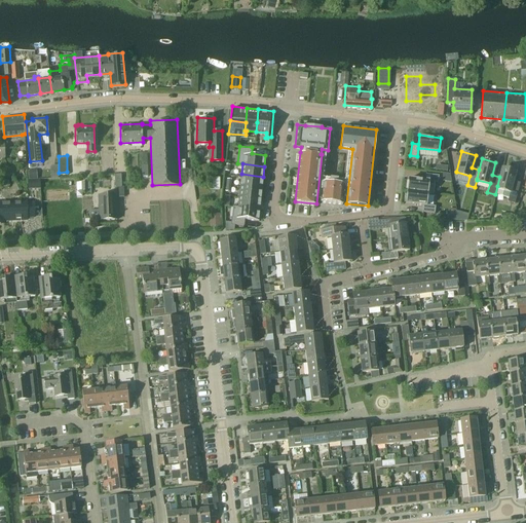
[(499,177),(497,186),(503,188),(510,190),(509,195),(508,199),(515,200),(517,191),(520,180),(514,179),(516,170),(501,165),(499,177)]
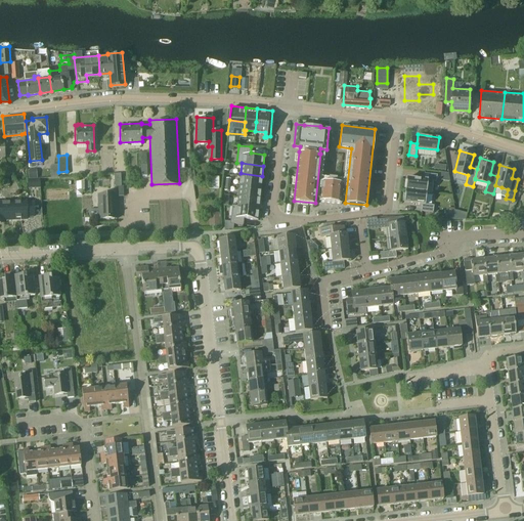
[(37,167),(28,168),(28,176),(37,175),(37,167)]
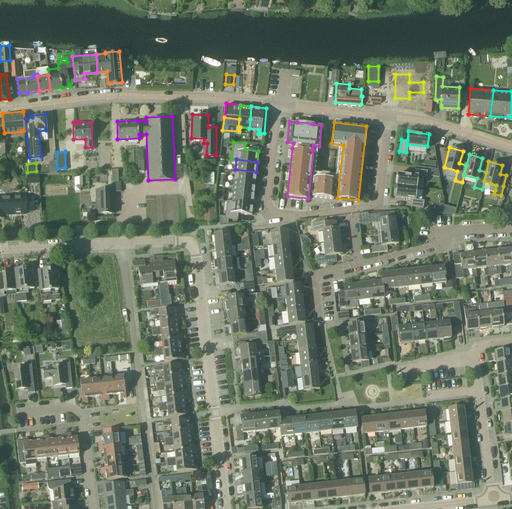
[(396,184),(417,186),(421,187),(423,175),(426,175),(427,169),(414,167),(414,174),(397,172),(396,184)]
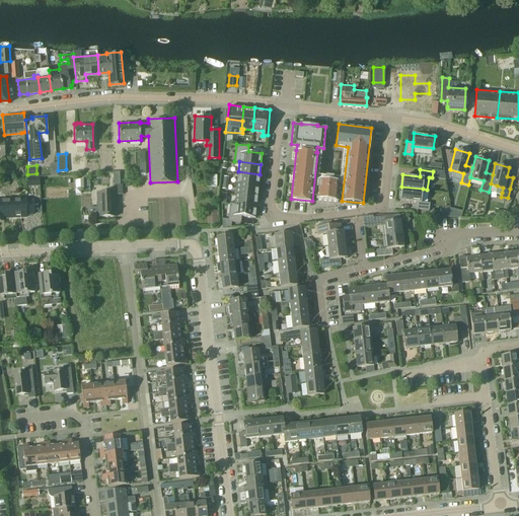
[(238,171),(237,182),(258,185),(260,174),(238,171)]
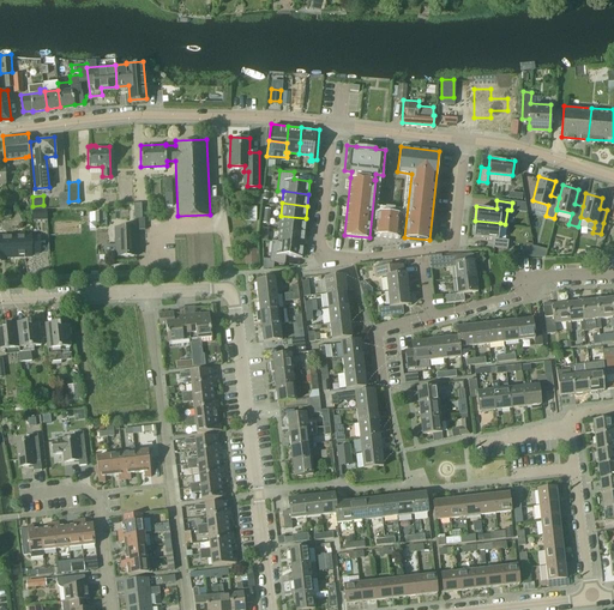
[(47,217),(47,207),(34,207),(34,217),(47,217)]
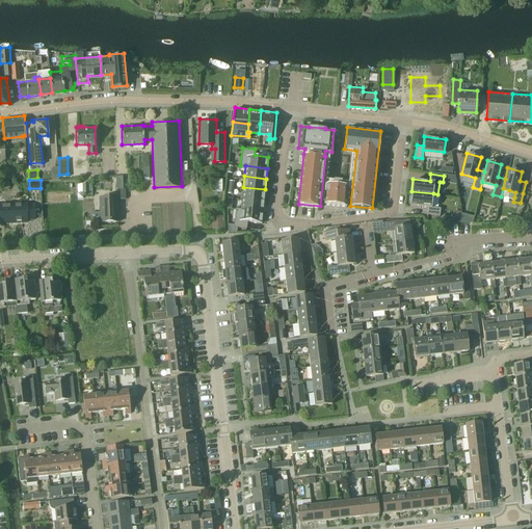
[(324,203),(346,205),(348,185),(326,183),(324,203)]
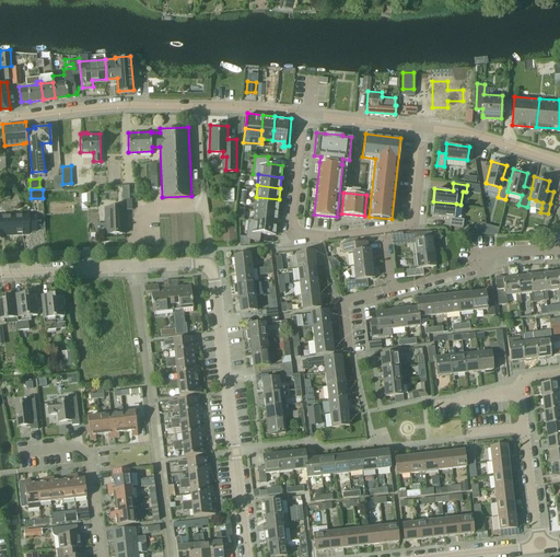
[(256,197),(255,208),(278,210),(279,199),(256,197)]
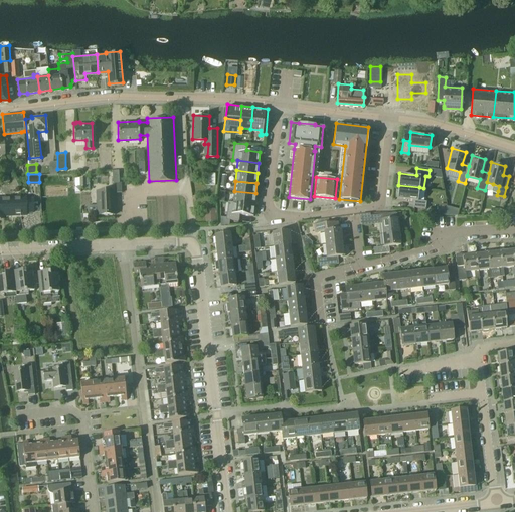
[(419,187),(398,185),(397,197),(413,199),(412,205),(425,206),(426,200),(417,199),(419,187)]
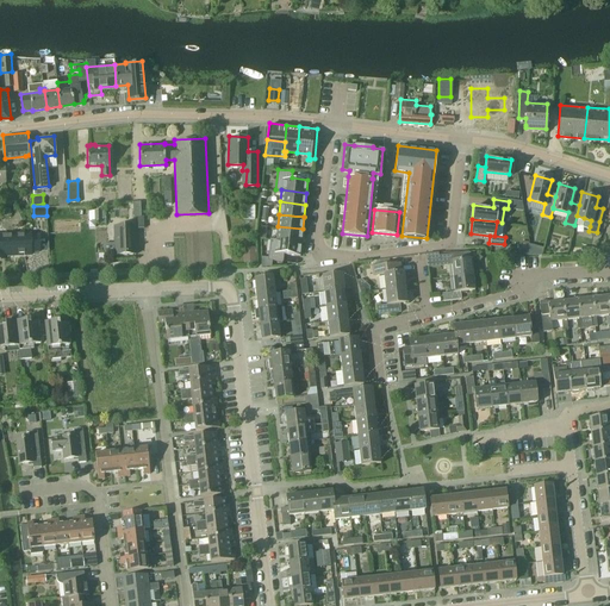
[(136,252),(135,224),(114,225),(116,254),(136,252)]
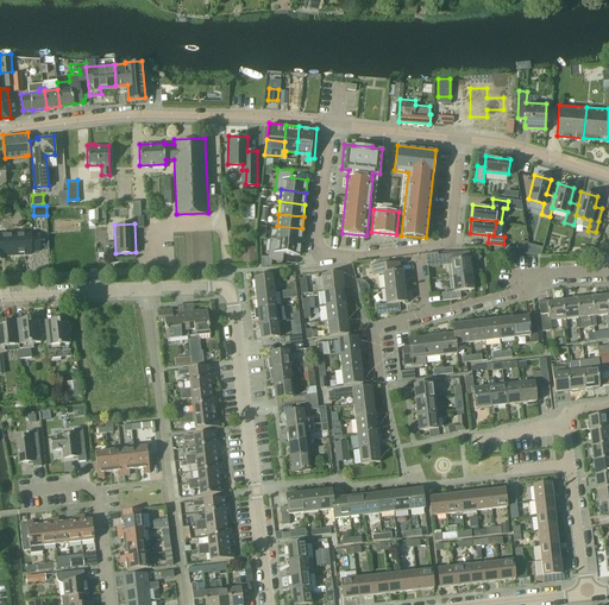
[(277,226),(275,238),(301,240),(302,228),(277,226)]
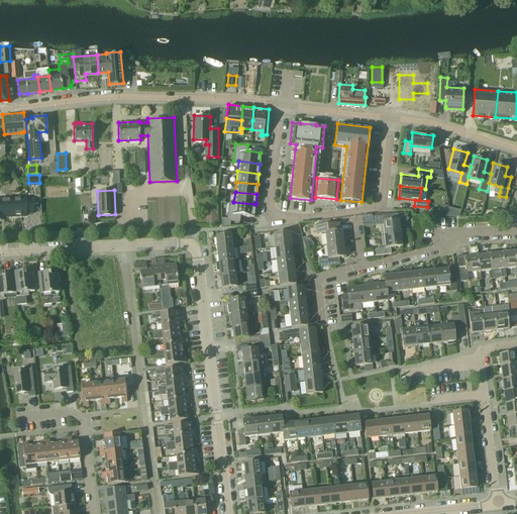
[(27,211),(33,211),(33,199),(26,199),(26,196),(0,197),(0,217),(5,217),(5,214),(27,213),(27,211)]
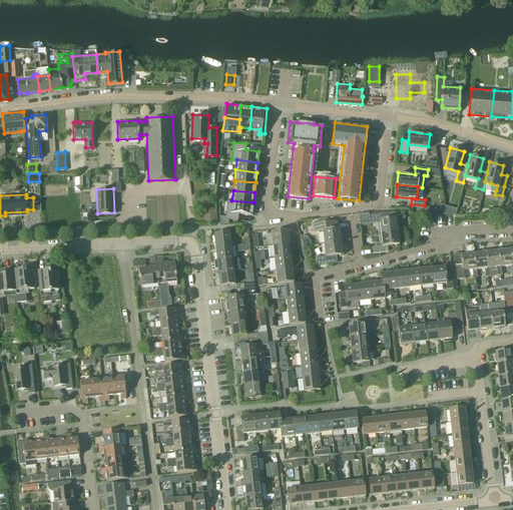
[(253,202),(231,200),(226,199),(225,216),(237,218),(238,211),(251,213),(253,202)]
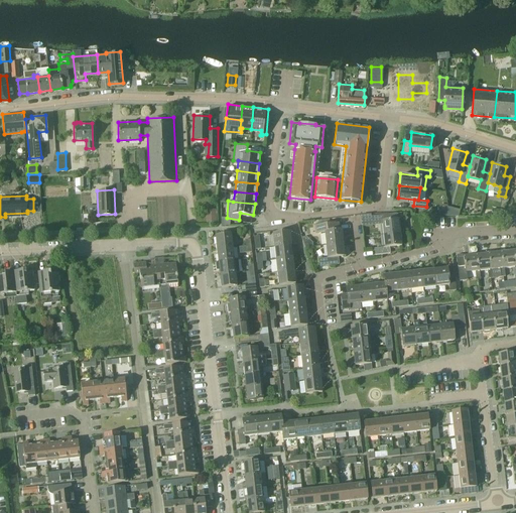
[(447,204),(445,213),(453,213),(457,213),(459,207),(447,204)]
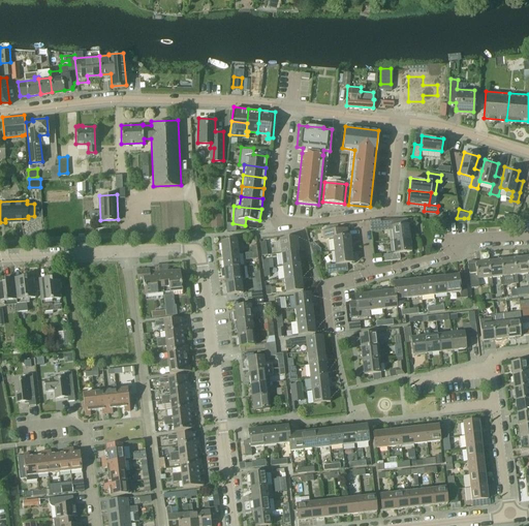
[(210,213),(211,226),(222,225),(222,212),(210,213)]
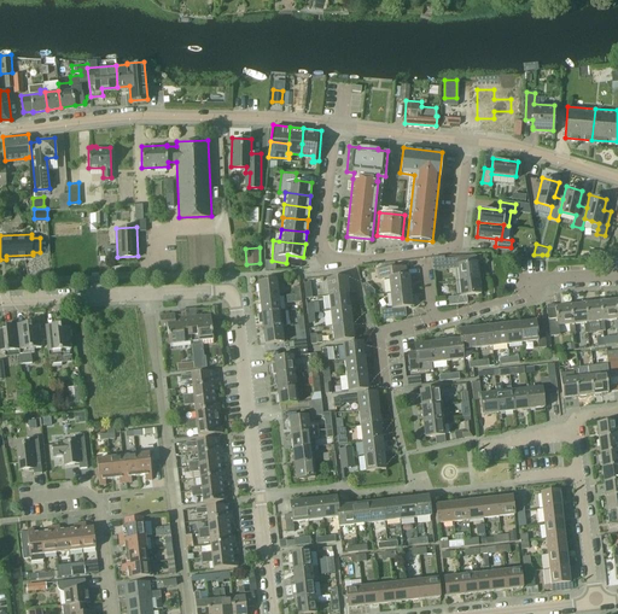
[(476,252),(444,256),(445,267),(458,265),(459,278),(479,275),(478,259),(476,261),(476,252)]
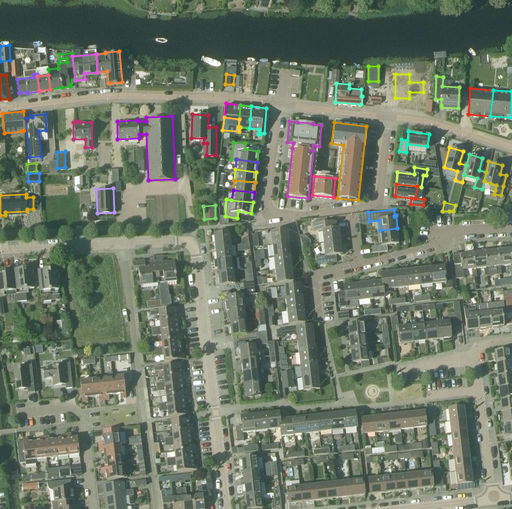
[(326,215),(312,217),(312,221),(313,230),(322,229),(324,241),(340,239),(338,226),(336,226),(335,219),(327,220),(326,215)]
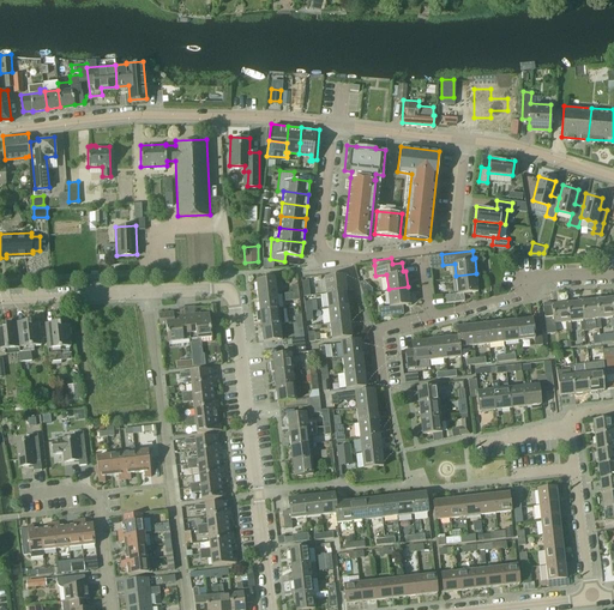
[(327,291),(347,289),(344,273),(325,276),(327,291)]
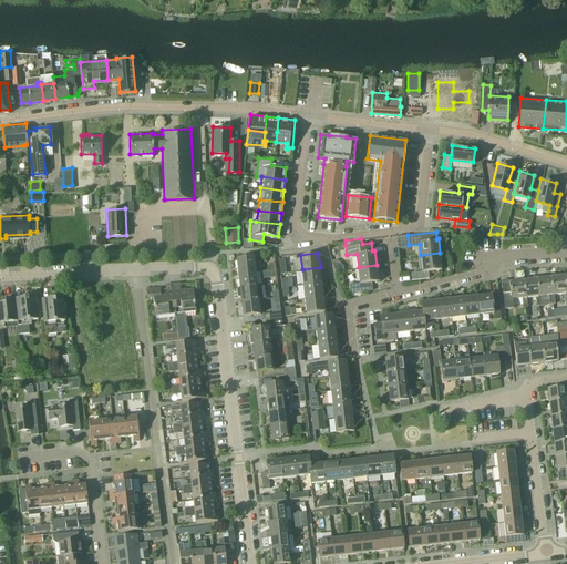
[(442,267),(440,253),(421,255),(423,269),(412,270),(413,277),(430,276),(429,268),(442,267)]
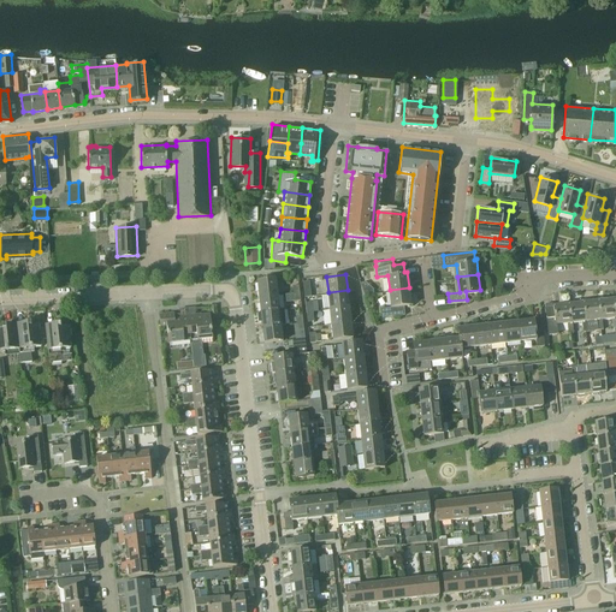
[(260,295),(278,292),(277,277),(258,279),(260,295)]
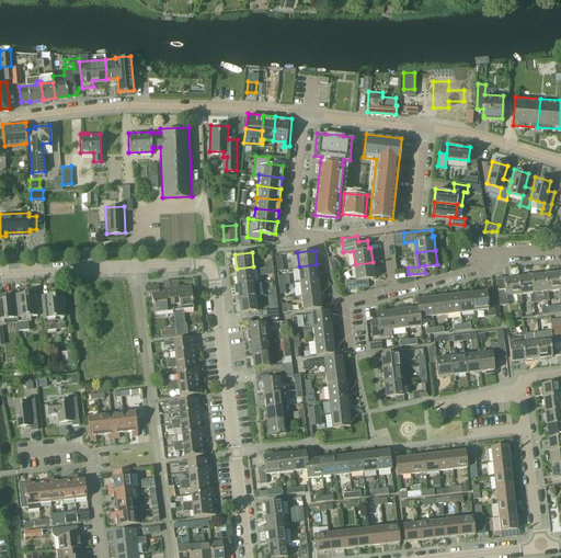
[(374,276),(373,262),(355,264),(356,277),(347,279),(348,287),(368,285),(367,277),(374,276)]
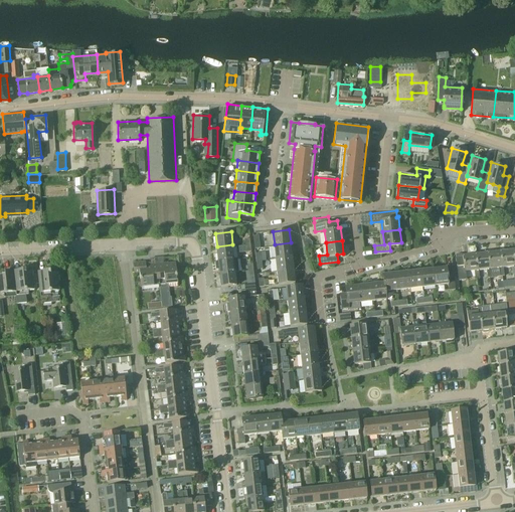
[(292,256),(291,242),(275,244),(276,257),(292,256)]
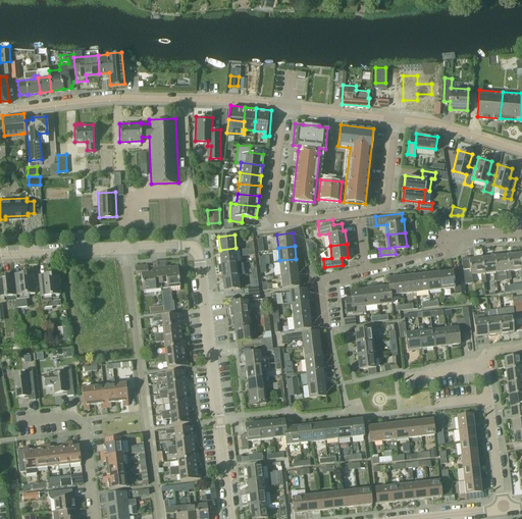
[(236,248),(220,250),(221,262),(238,261),(236,248)]
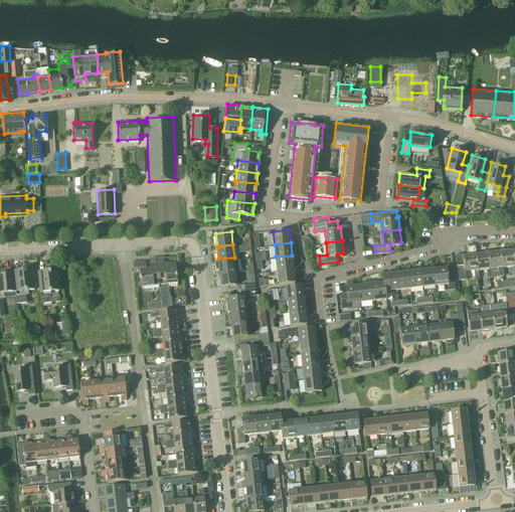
[(501,266),(500,266),(501,274),(505,274),(504,265),(512,265),(514,264),(512,248),(500,250),(501,266)]
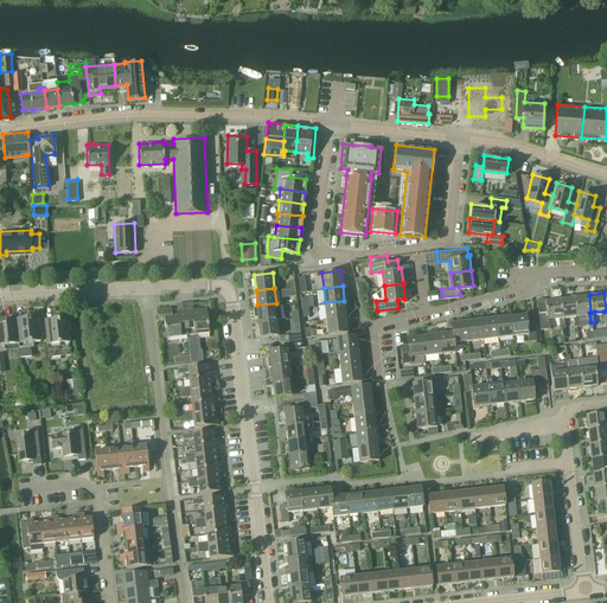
[(576,314),(574,314),(575,325),(590,322),(589,313),(590,313),(589,295),(581,295),(576,296),(574,296),(576,314)]
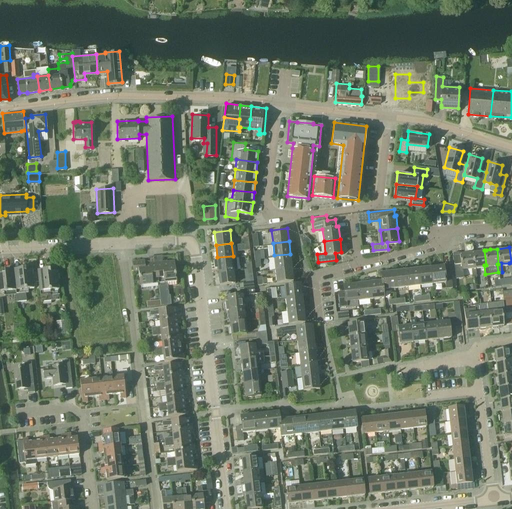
[(474,267),(472,267),(473,275),(477,275),(476,266),(484,265),(486,265),(484,250),(472,251),(474,267)]
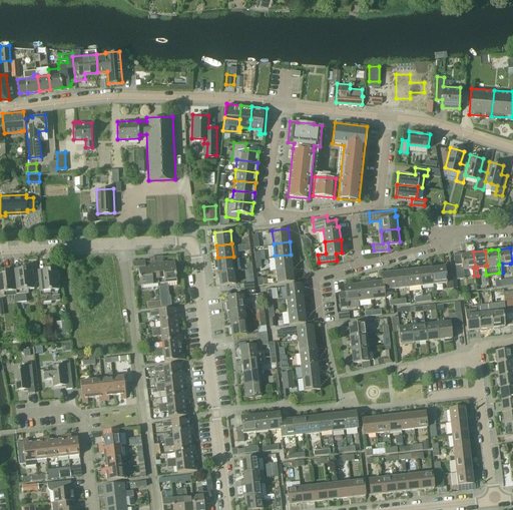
[(462,263),(454,264),(456,279),(464,278),(462,269),(464,269),(473,268),(475,268),(473,251),(467,252),(461,253),(462,263)]
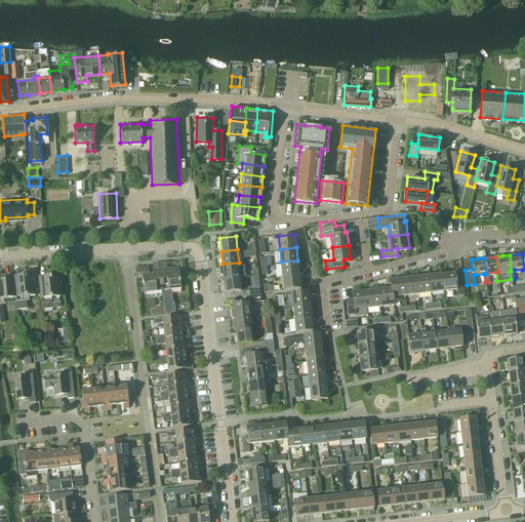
[(299,273),(297,261),(281,262),(283,275),(299,273)]
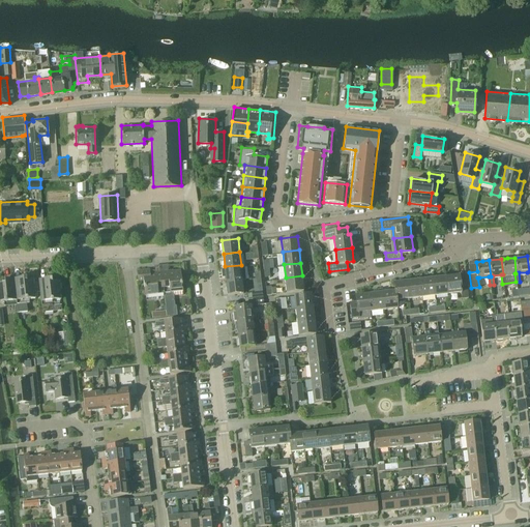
[(225,267),(222,267),(223,275),(226,274),(226,280),(242,277),(245,277),(244,264),(241,265),(225,267)]
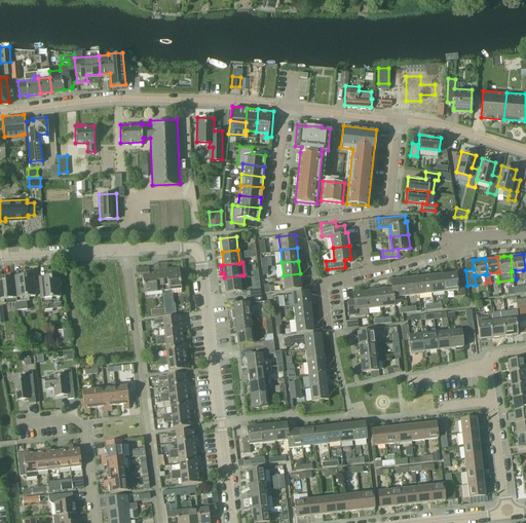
[(145,291),(163,289),(161,271),(155,271),(155,269),(149,269),(149,265),(137,267),(138,276),(143,276),(145,291)]
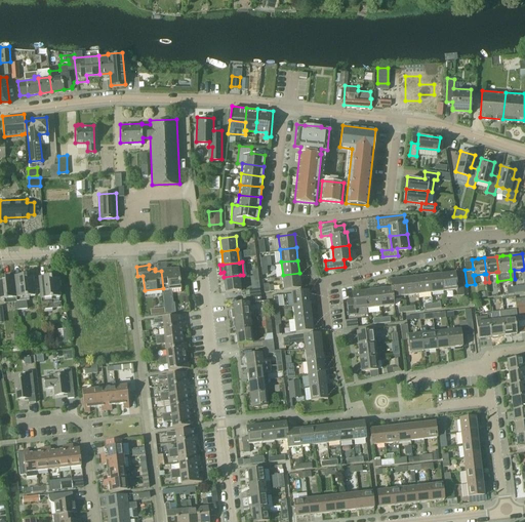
[(161,271),(163,288),(182,286),(179,266),(166,267),(167,270),(161,271)]
